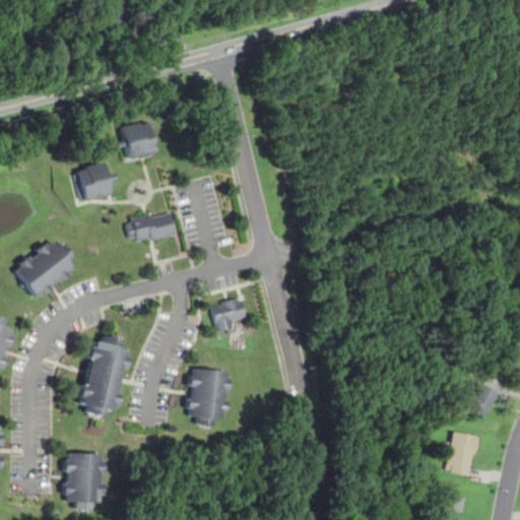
[(153,150),(154,152),(146,154),(146,156),(137,158),(136,156),(128,158),(125,145),(117,147),(116,142),(124,140),(121,130),(147,124),(147,125),(151,124),(157,149),(153,150)]
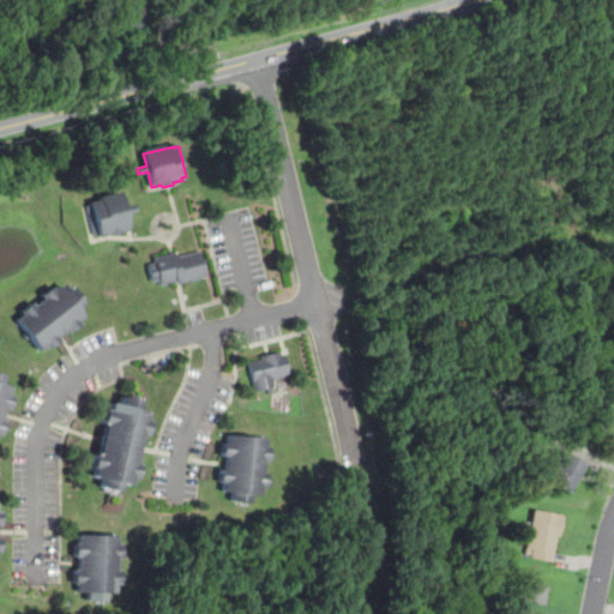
[(124,209),(134,206),(136,211),(125,214),(128,229),(120,232),(120,233),(108,236),(108,234),(98,236),(97,235),(95,235),(88,208),(91,206),(90,204),(121,197),(124,209)]
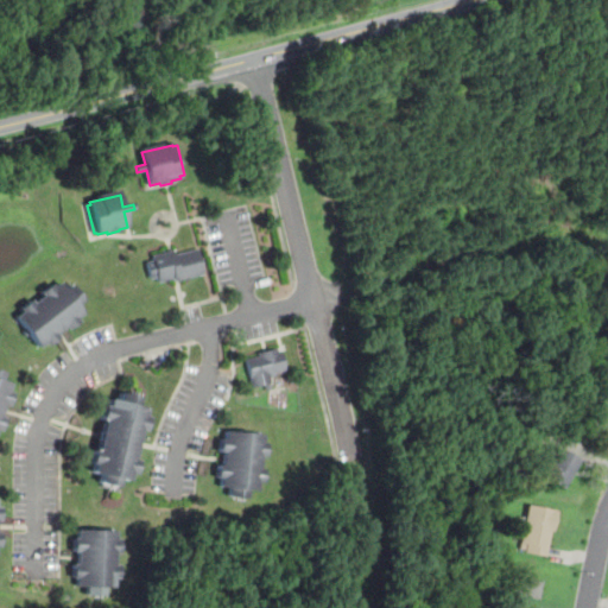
[(147,263),(154,261),(153,257),(171,252),(172,257),(200,249),(206,274),(177,282),(176,278),(159,282),(158,277),(151,278),(147,263)]
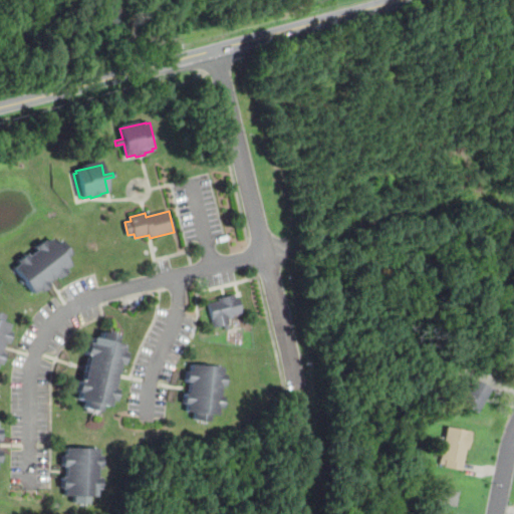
[(59,278),(57,275),(47,283),(49,286),(42,292),(40,289),(33,294),(14,270),(21,265),(18,262),(26,256),(28,259),(38,252),(35,248),(43,242),(45,246),(52,241),(56,246),(61,242),(71,254),(65,258),(71,265),(64,270),(66,272),(59,278)]
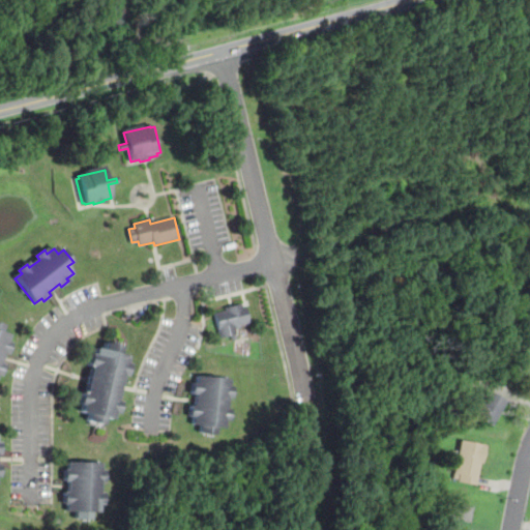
[(232,341),(231,335),(221,339),(215,315),(227,312),(226,308),(242,304),(243,307),(246,307),(249,323),(235,326),(237,340),(232,341)]
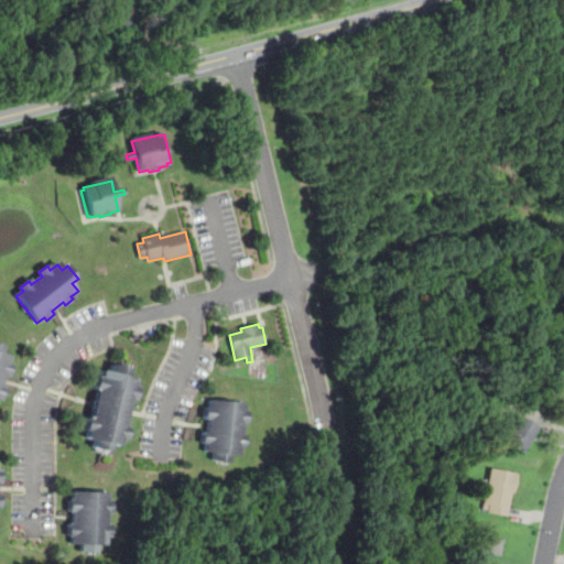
[(2,354),(11,357),(9,365),(12,366),(9,377),(4,376),(1,388),(6,389),(1,400),(0,399),(0,344),(4,346),(2,354)]
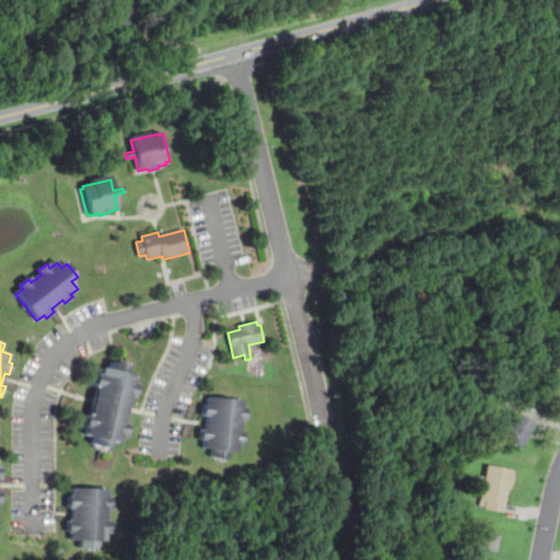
[(89,428),(83,427),(86,415),(91,416),(98,387),(93,386),(95,375),(101,376),(103,369),(107,370),(109,362),(128,366),(126,374),(135,376),(132,384),(137,385),(135,396),(130,395),(124,423),(128,424),(125,436),(120,435),(119,443),(111,441),(108,448),(90,443),(92,436),(86,435),(89,428)]
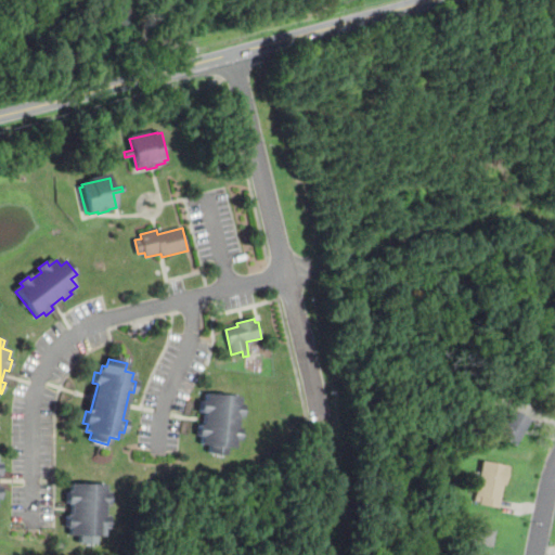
[(554,395),(543,381),(554,370),(554,395)]
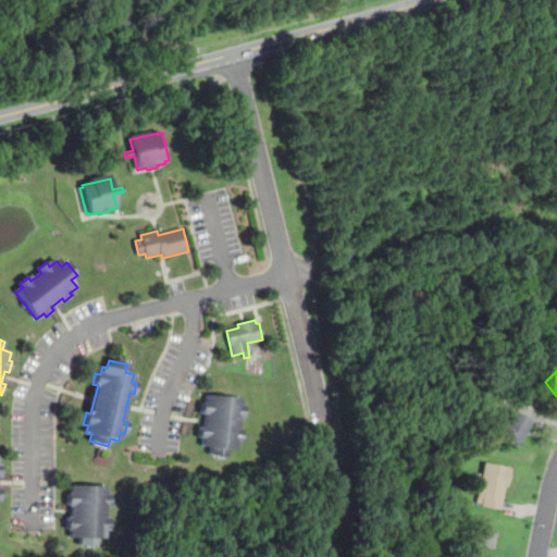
[(242,431),(240,443),(237,442),(237,449),(205,447),(206,440),(201,438),(202,428),(207,428),(208,416),(205,415),(206,404),(209,404),(209,396),(242,399),(240,407),(245,407),(244,419),(239,418),(238,431),(242,431)]
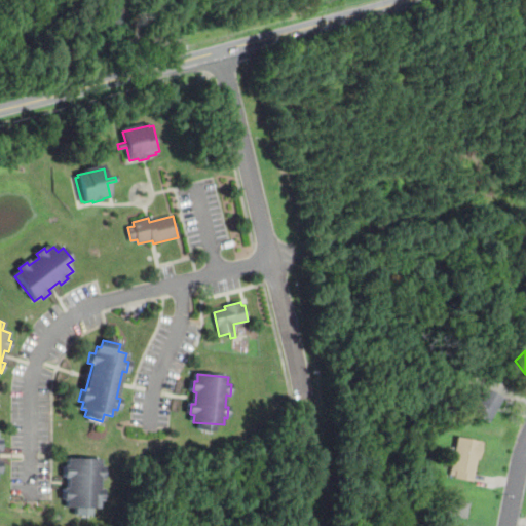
[(501,397),(488,423),(471,414),(485,388),(501,397)]
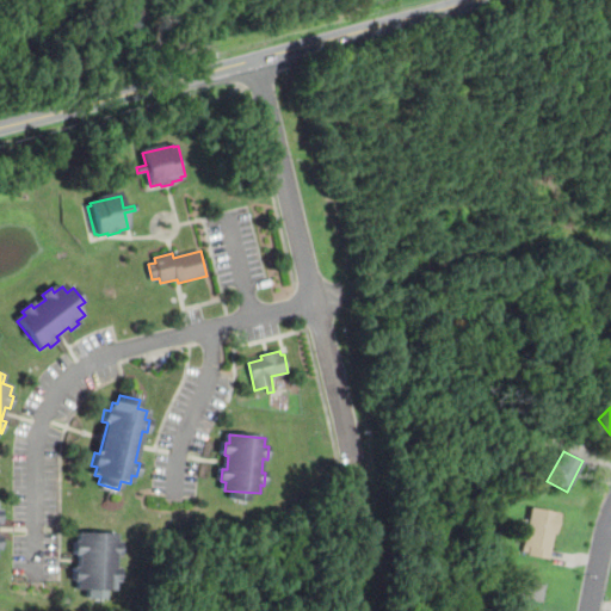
[(531,507),(559,512),(550,557),(523,553),(531,507)]
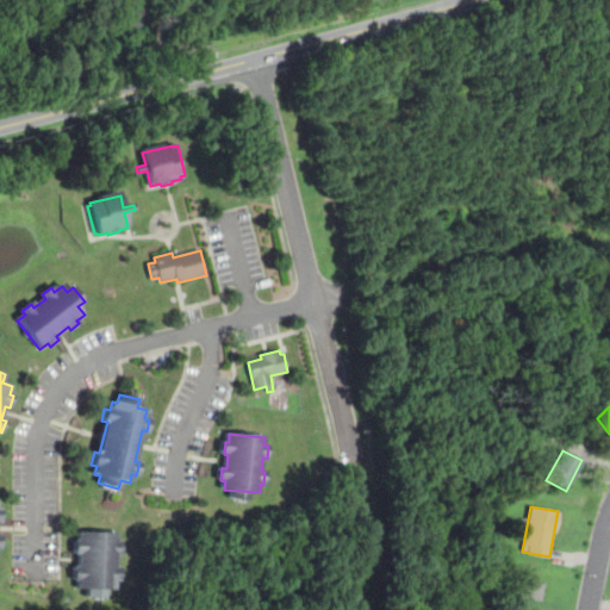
[(118,542),(122,542),(122,554),(118,554),(118,567),(122,567),(122,580),(118,580),(118,589),(107,589),(107,597),(88,598),(88,590),(80,590),(80,582),(76,582),(75,568),(80,567),(80,554),(76,554),(76,542),(80,542),(80,534),(118,533),(118,542)]
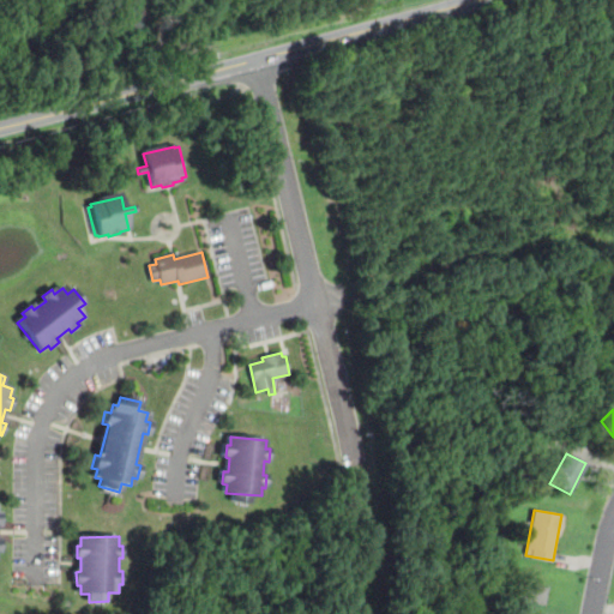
[(536,605),(534,613),(513,613),(519,583),(547,589),(545,606),(536,605)]
